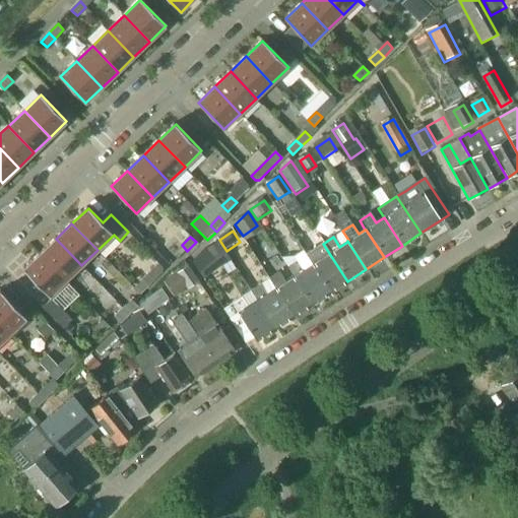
[(81,265),(56,239),(40,254),(65,280),(81,265)]
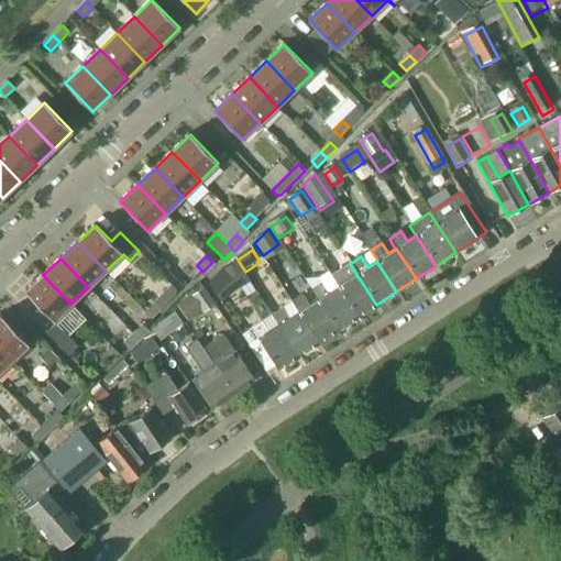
[(230,283),(242,275),(234,264),(222,272),(209,284),(218,295),(230,283)]
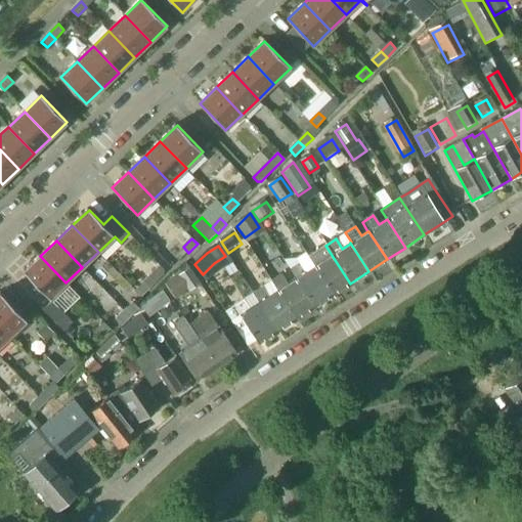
[(325,246),(308,257),(314,266),(314,267),(333,295),(350,284),(328,249),(325,246)]
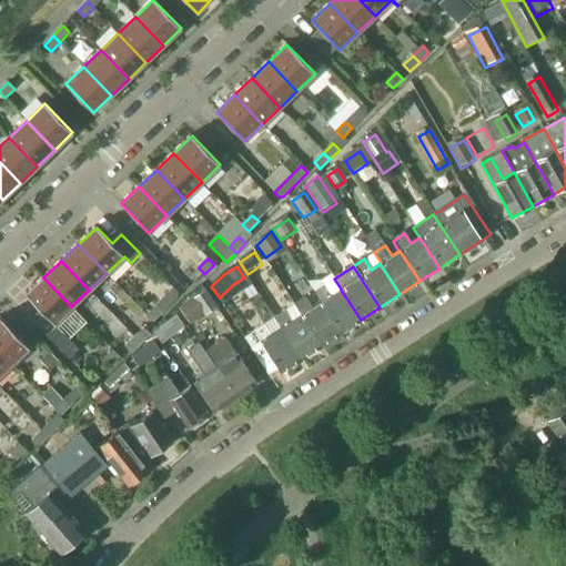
[(76,311),(71,306),(43,278),(26,295),(58,327),(76,311)]
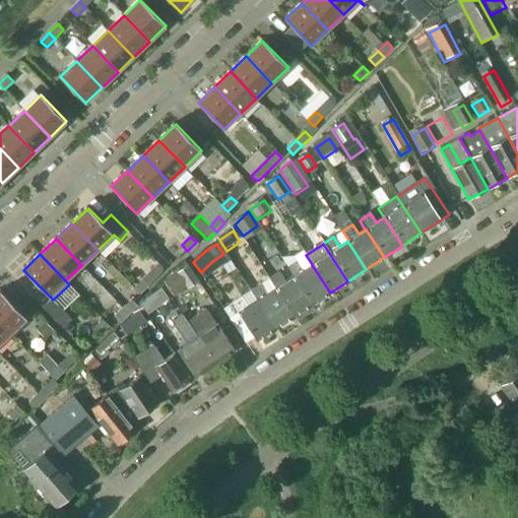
[(297,261),(287,267),(294,276),(293,277),(311,305),(330,293),(312,265),(310,266),(303,271),(297,261)]
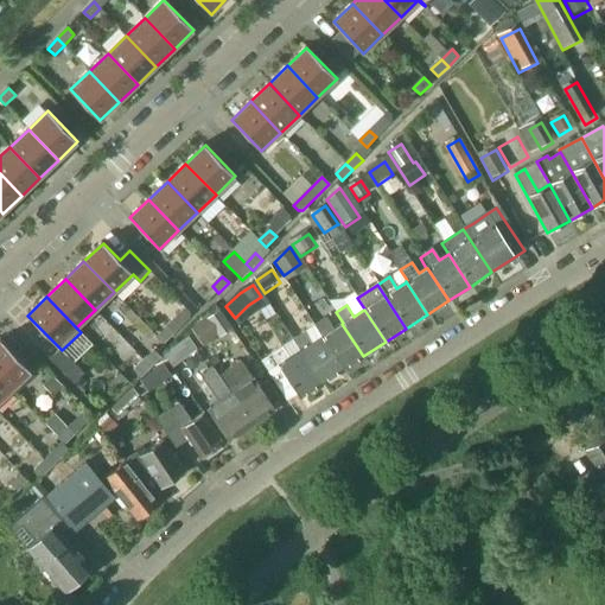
[(185,309),(157,337),(164,344),(190,318),(190,312),(185,309)]
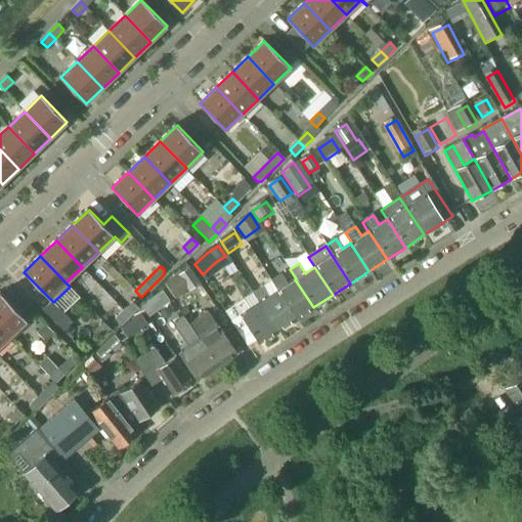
[(201,285),(190,269),(166,286),(175,299),(187,291),(188,293),(201,285)]
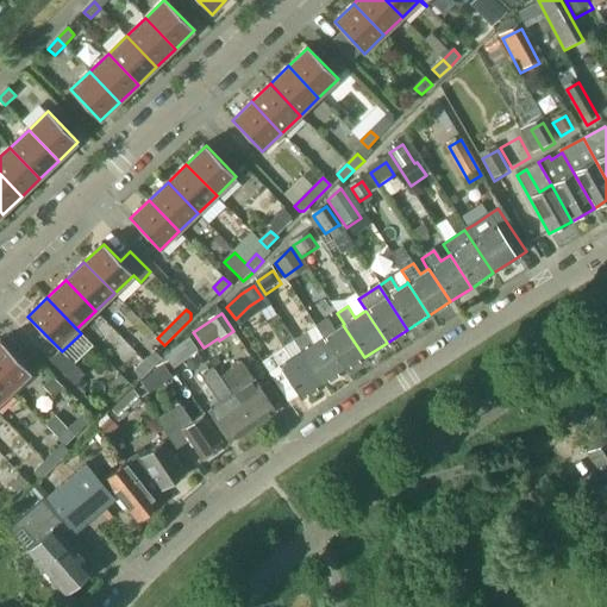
[(327,319),(313,329),(315,333),(320,340),(321,339),(343,371),(364,357),(343,325),(342,325),(335,330),(327,319)]
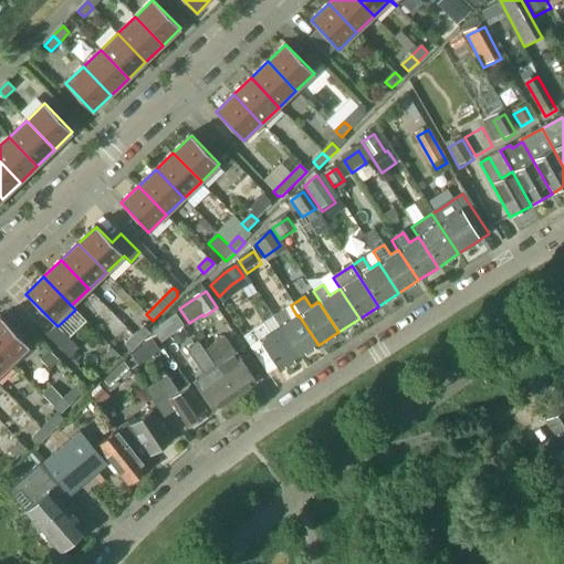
[(319,345),(299,315),(298,316),(293,310),(291,305),(271,319),(278,330),(279,329),(299,359),(319,345)]
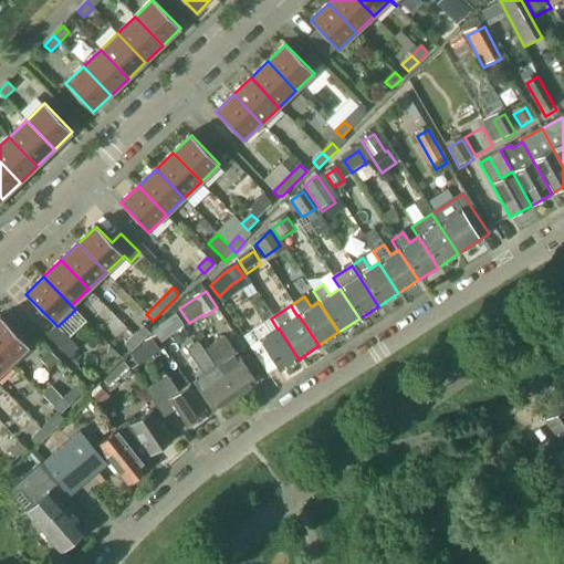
[(163,342),(186,325),(178,315),(155,331),(163,342)]
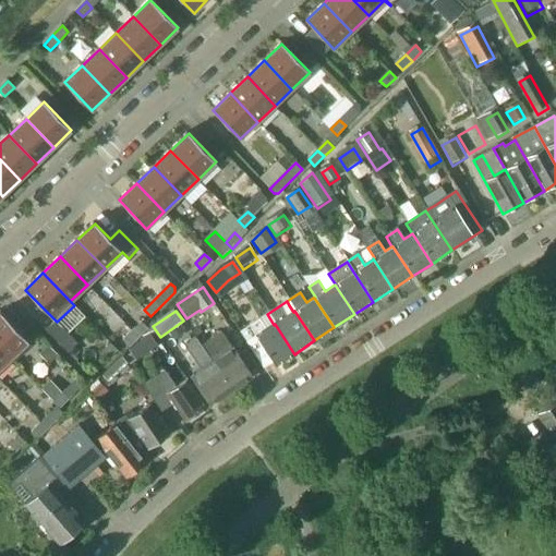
[(0,347),(14,362),(32,346),(1,313),(0,313),(0,347)]
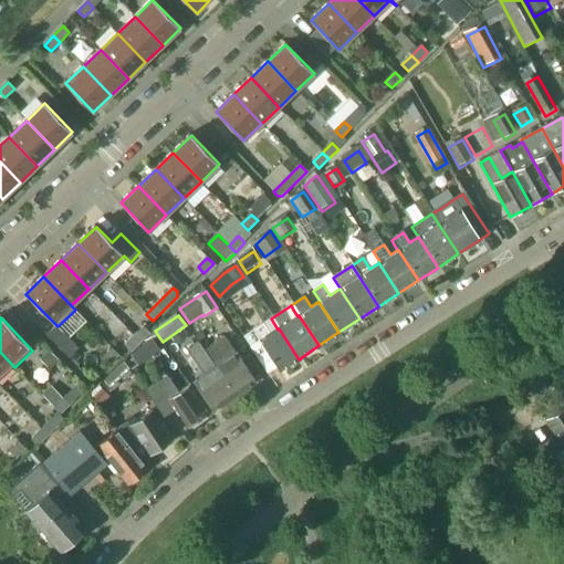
[(299,359),(279,329),(278,330),(271,319),(243,337),(268,374),(277,368),(280,372),(299,359)]
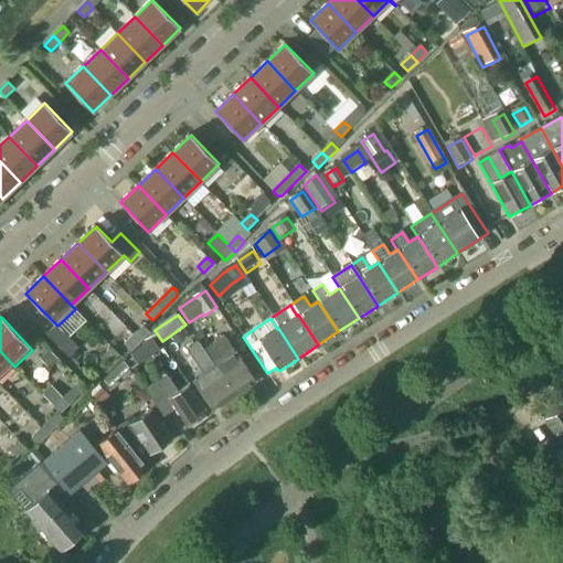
[(78,348),(68,338),(57,326),(56,326),(48,333),(60,347),(70,357),(78,348)]
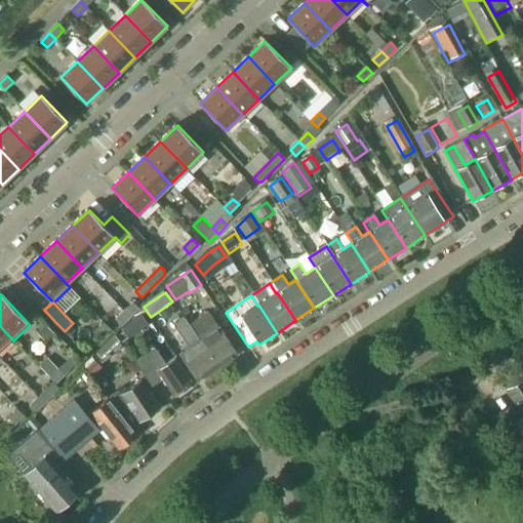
[(131,319),(141,311),(134,305),(126,313),(131,319)]
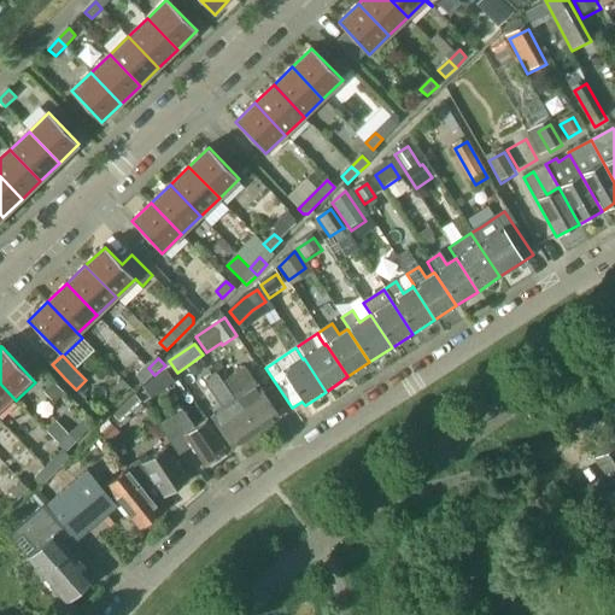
[(145,386),(154,375),(148,368),(138,379),(145,386)]
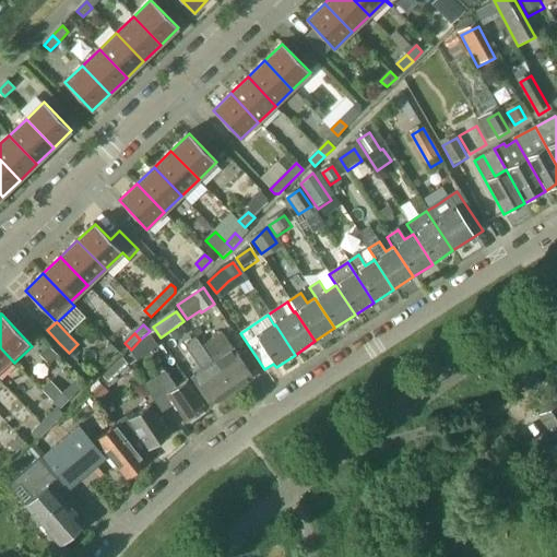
[(251,377),(233,350),(232,350),(221,333),(201,347),(232,391),(251,377)]
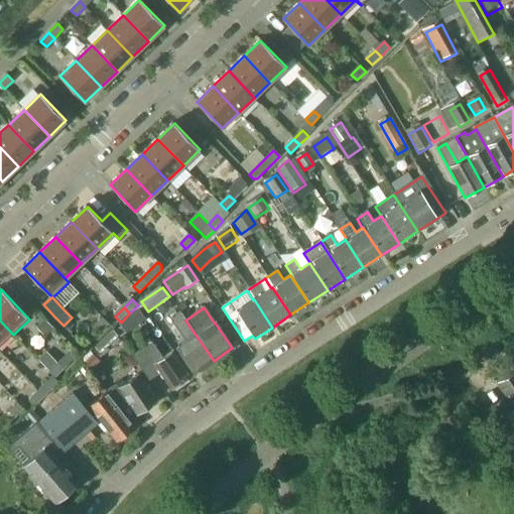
[(214,361),(185,320),(180,313),(170,320),(185,343),(176,348),(194,374),(214,361)]
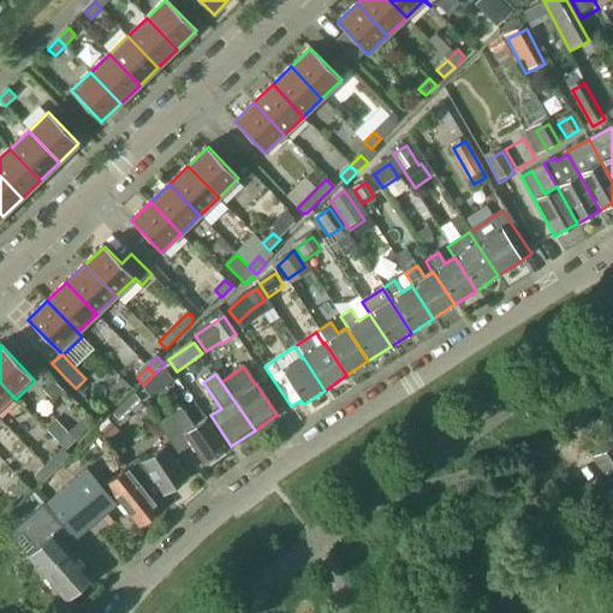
[(130,386),(123,380),(113,390),(119,397),(130,386)]
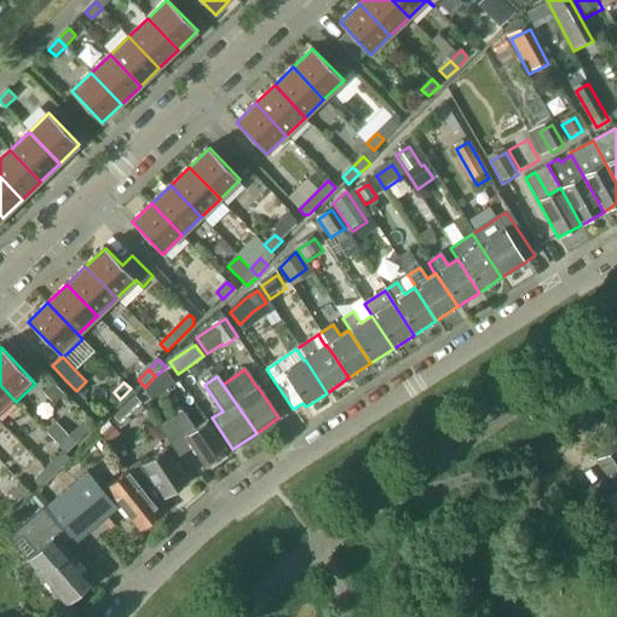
[(15,403),(16,402),(0,385),(0,409),(11,398),(15,403)]
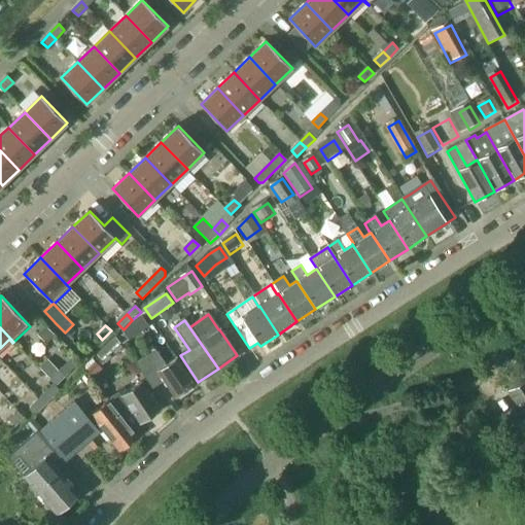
[(138,338),(130,327),(119,335),(128,346),(138,338)]
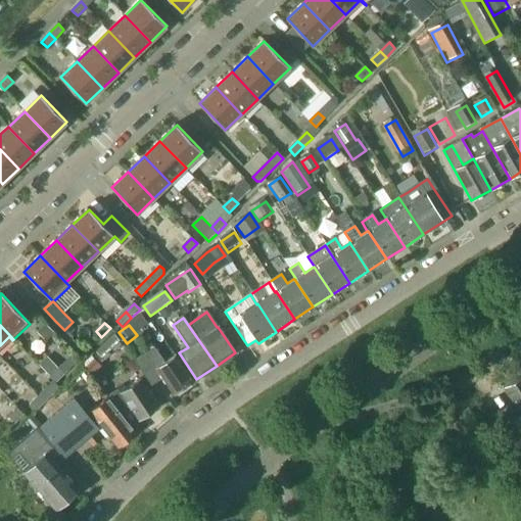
[(193,382),(175,357),(163,364),(153,348),(134,362),(150,387),(161,379),(173,396),(193,382)]
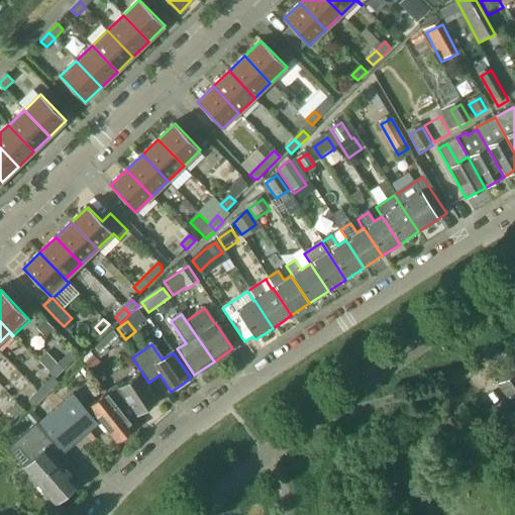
[(92,354),(84,363),(92,371),(100,363),(92,354)]
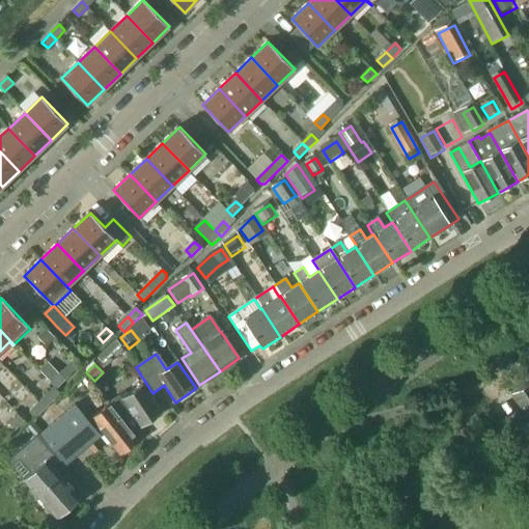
[(65,381),(59,374),(51,383),(56,389),(65,381)]
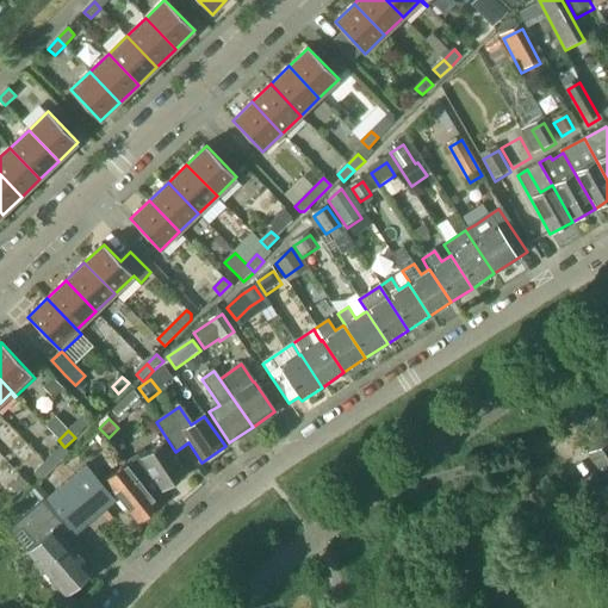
[(607,440),(607,442),(590,453),(607,481),(607,440)]
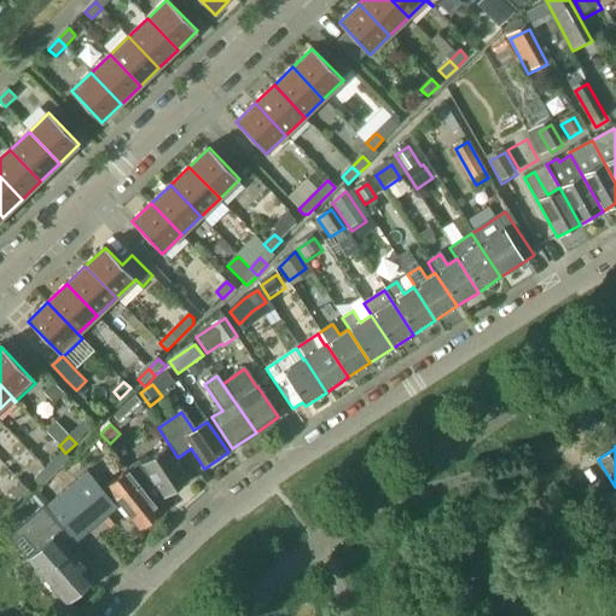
[(140,459),(129,466),(146,492),(155,501),(163,495),(187,480),(166,448),(147,460),(145,455),(140,459)]
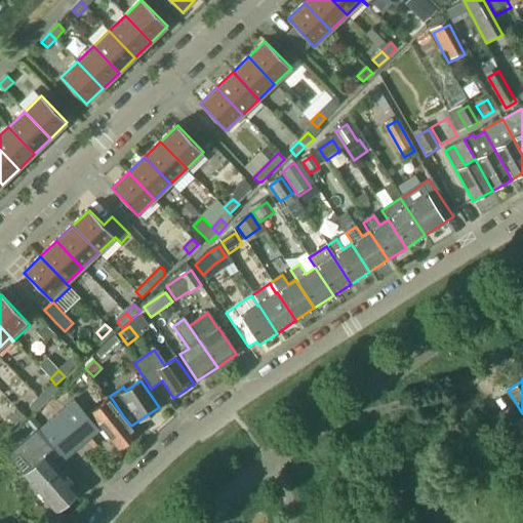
[(48,391),(39,399),(45,405),(53,397),(58,392),(52,387),(48,391)]
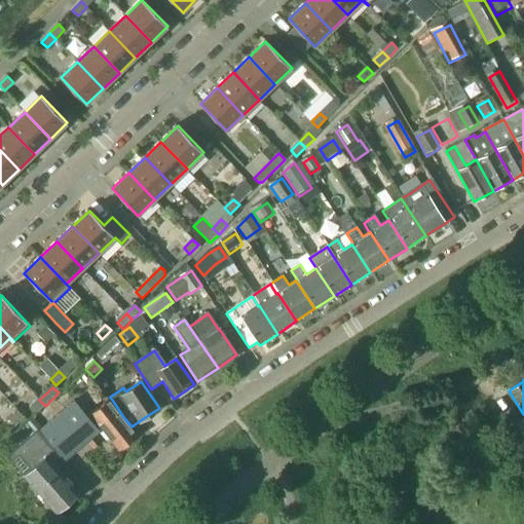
[(36,415),(45,406),(39,400),(31,409),(36,415)]
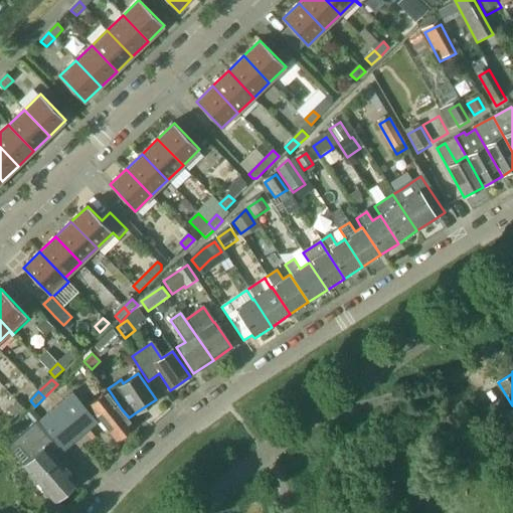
[(96,423),(93,418),(96,416),(116,440),(133,425),(105,392),(84,409),(71,394),(39,421),(63,451),(96,423)]
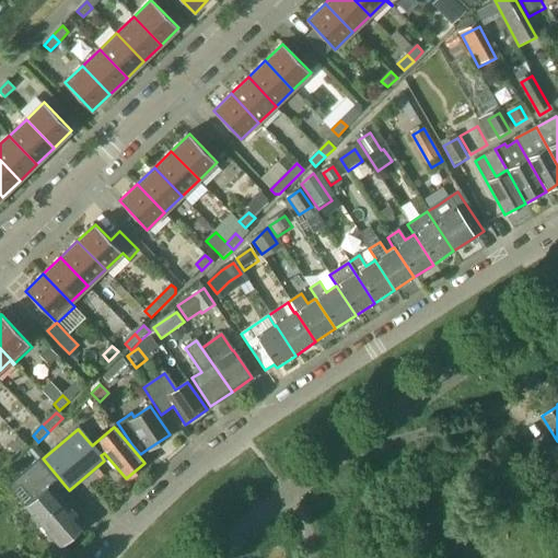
[(20,438),(10,448),(16,454),(26,444),(20,438)]
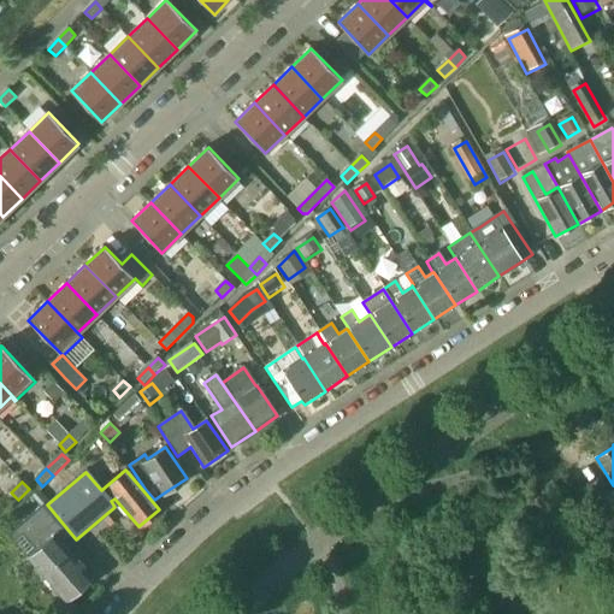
[(613,513),(603,496),(590,505),(608,535),(613,531),(613,513)]
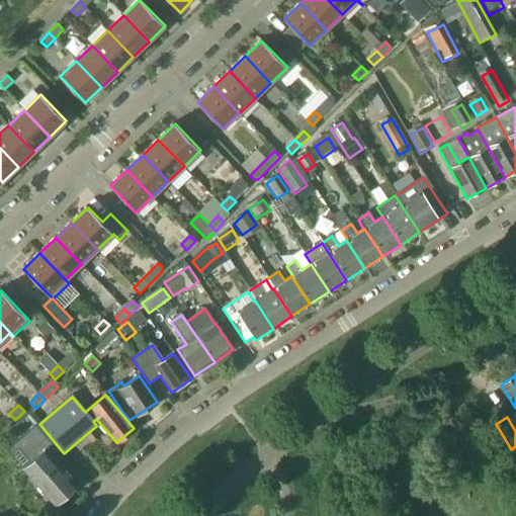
[(77,485),(57,462),(56,462),(51,457),(59,450),(38,426),(9,452),(24,468),(23,469),(34,482),(33,483),(54,505),(77,485)]
